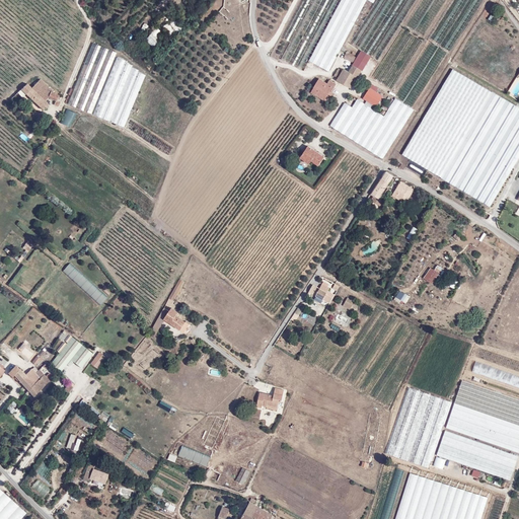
[(366,0),(368,0),(372,2),(373,0),(303,0),(300,7),(284,38),(290,41),(281,58),(303,70),(309,60),(328,70),(357,17),(366,0)]
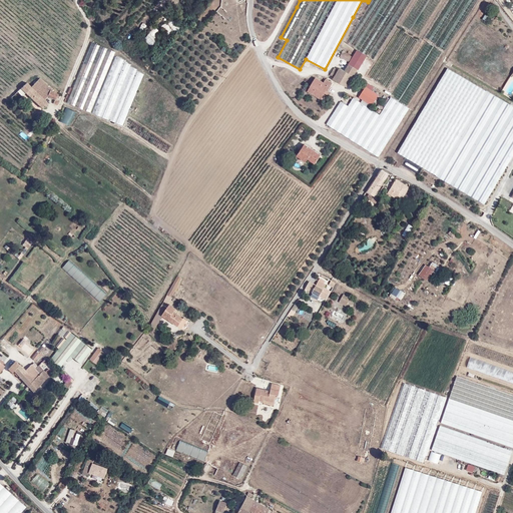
[(373,59),(410,0),(372,0),(345,42),(373,59)]
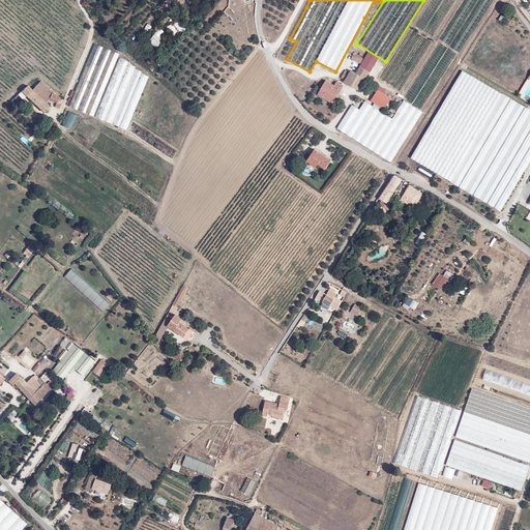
[(462,0),(438,39),(459,54),(493,0),(462,0)]
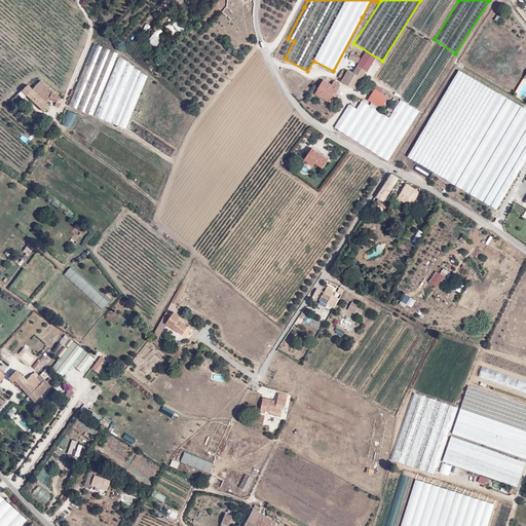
[(180,32),(185,28),(178,21),(173,26),(180,32)]
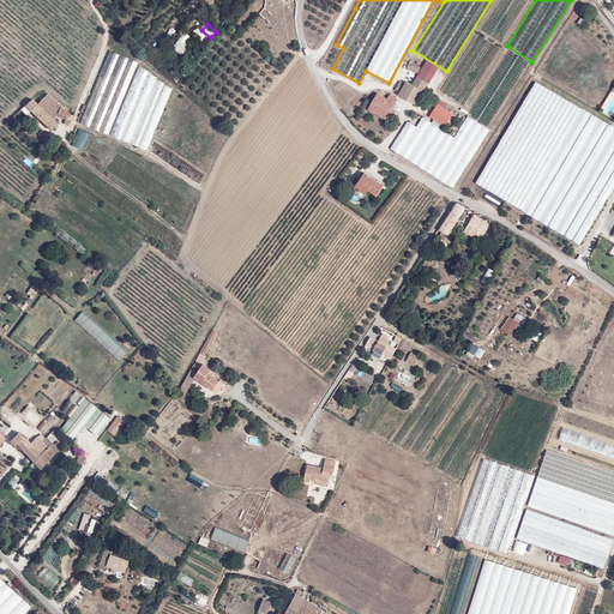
[(172,28),(167,35),(172,38),(176,31),(172,28)]
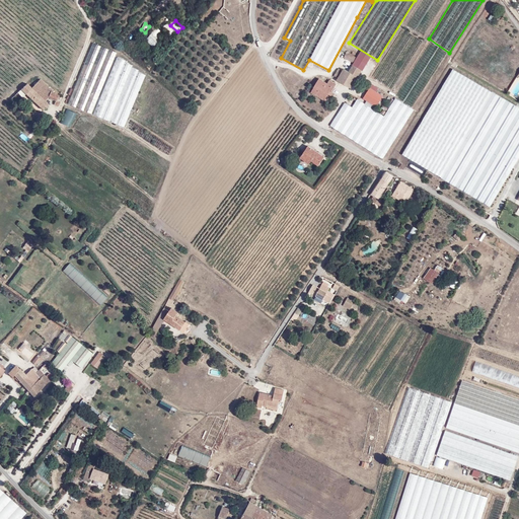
[(149,35),(157,44),(162,39),(157,34),(160,31),(157,27),(149,35)]
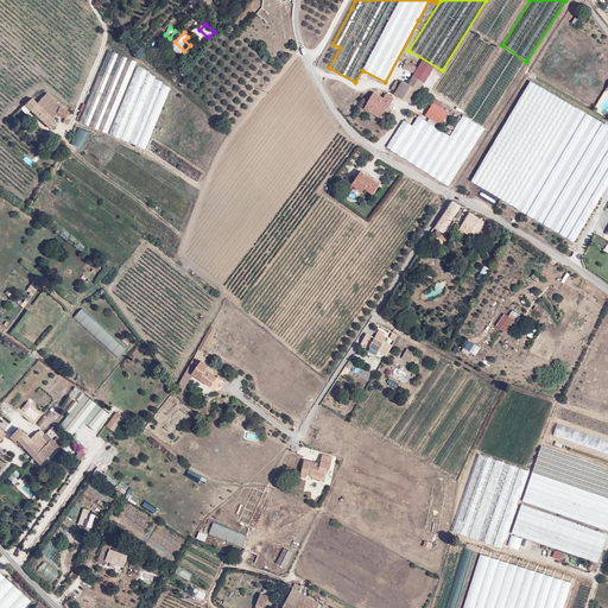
[(109,50),(81,121),(107,132),(137,61),(109,50)]
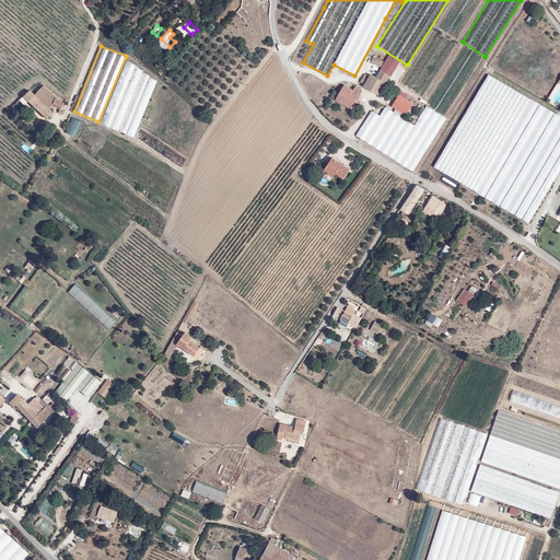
[(386,63),(374,57),(371,61),(382,68),(376,78),(371,74),(370,77),(364,73),(360,82),(363,84),(362,86),(380,96),(400,61),(391,56),(386,63)]
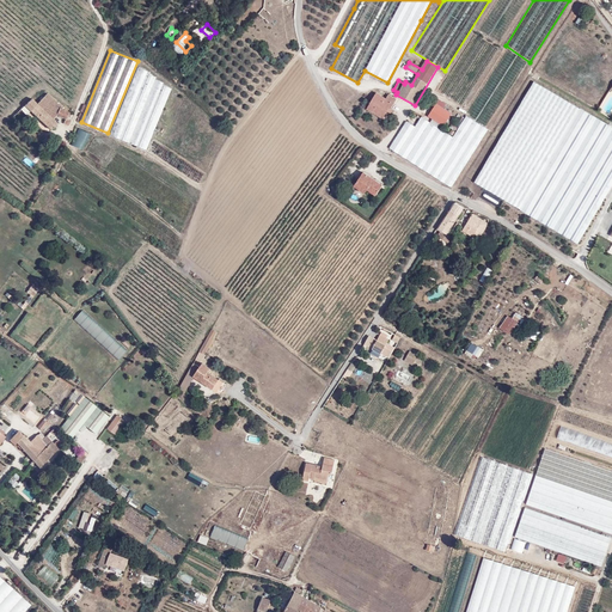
[(147,71),(139,67),(111,134),(145,148),(170,87),(161,84),(163,81),(155,79),(155,77),(147,73),(147,71)]
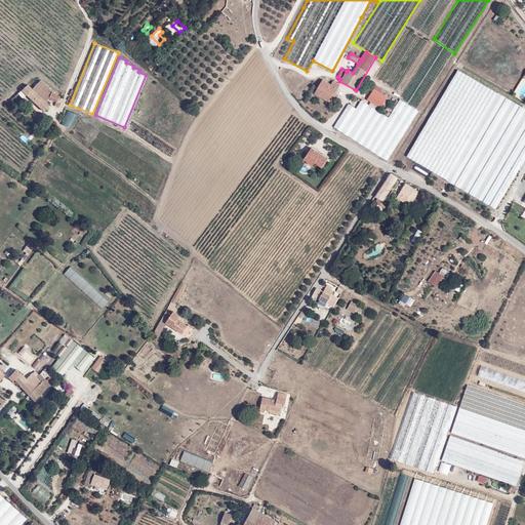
[(495,209),(524,158),(524,109),(458,70),(407,157),(495,209)]
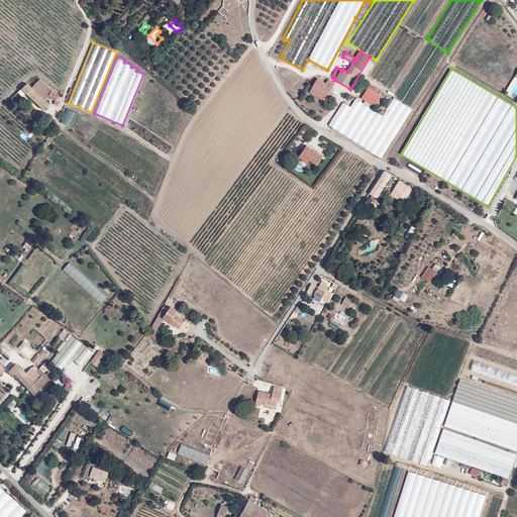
[(30,87),(26,83),(17,92),(21,96),(25,92),(42,108),(47,103),(44,100),(47,97),(55,100),(56,99),(58,94),(50,91),(52,89),(39,78),(30,87)]
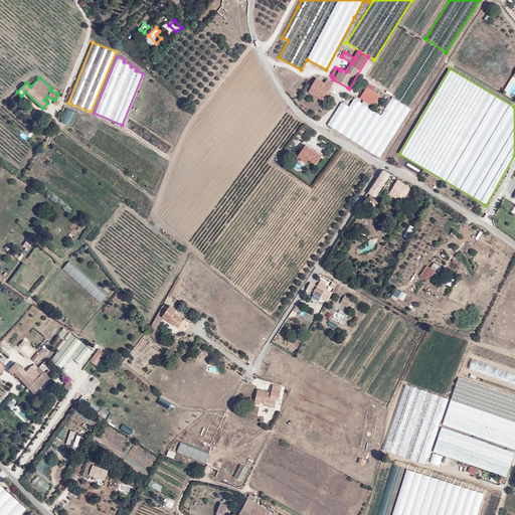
[(335,83),(327,79),(325,82),(317,77),(308,93),(323,102),(327,95),(330,96),(331,94),(329,93),(335,83)]
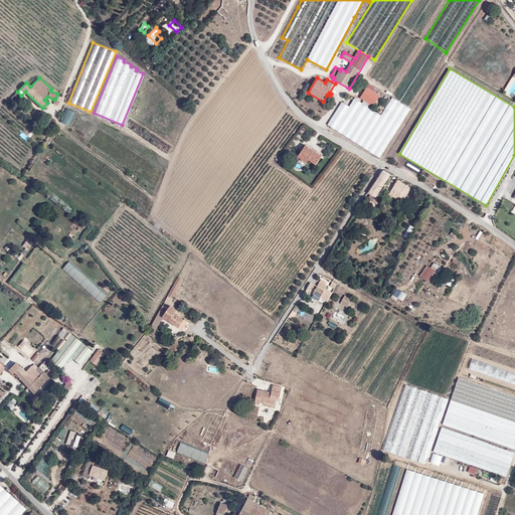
[(375,88),(368,83),(360,98),(374,107),(381,96),(373,91),(375,88)]
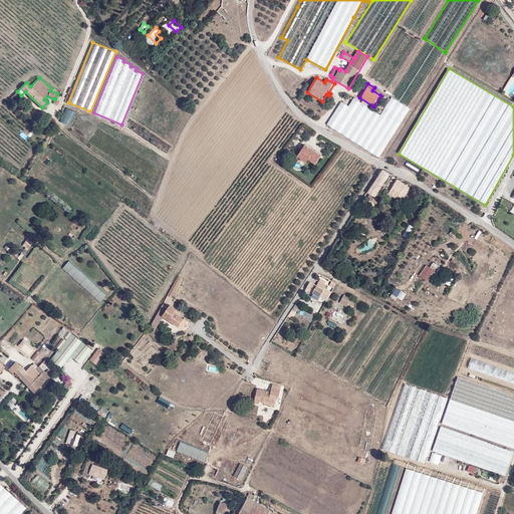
[(327,123),(372,153),(378,156),(410,108),(392,96),(379,114),(353,97),(348,105),(341,100),(327,123)]
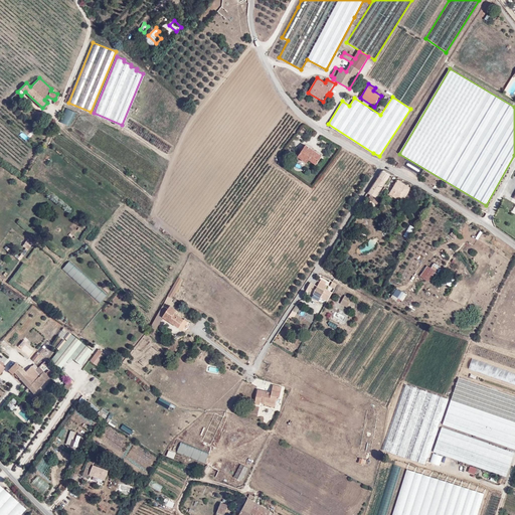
[(76,113),(66,108),(60,122),(70,127),(76,113)]
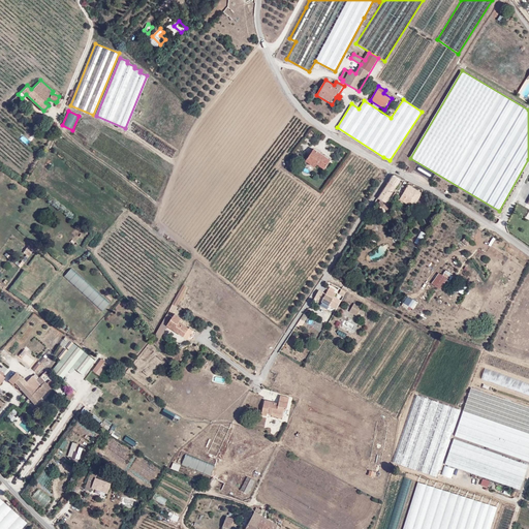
[(24,135),(20,139),(25,145),(29,142),(24,135)]
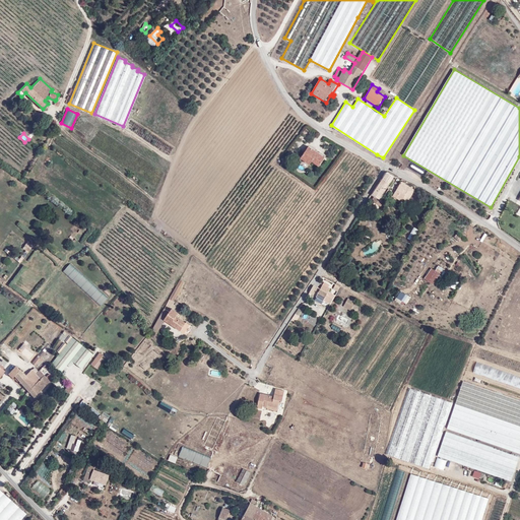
[(325,156),(310,145),(303,154),(312,160),(319,166),(325,156)]
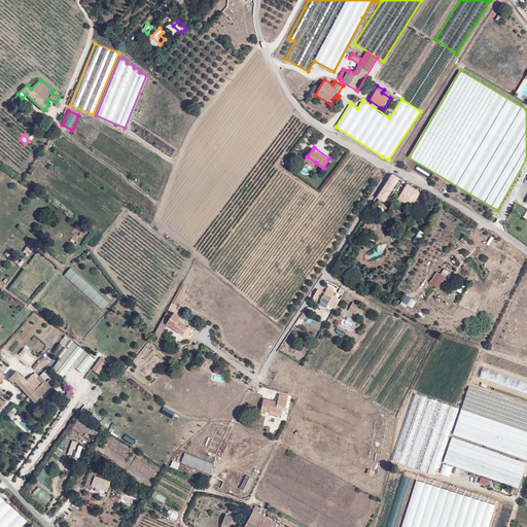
[(314,166),(316,163),(307,156),(305,160),(314,166)]
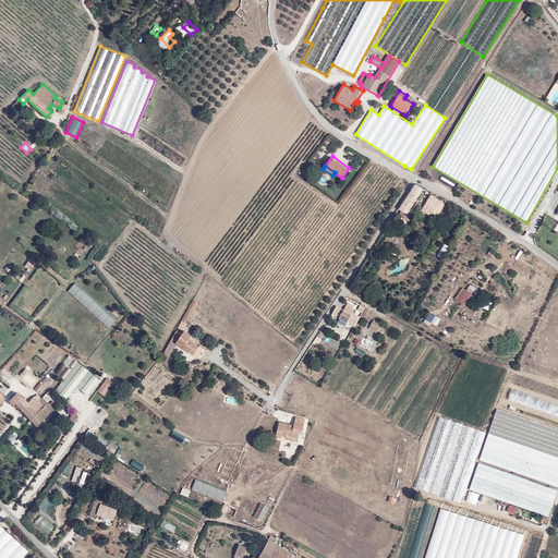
[(414,185),(399,210),(402,211),(400,215),(401,216),(400,217),(408,221),(410,218),(405,216),(422,190),(414,185)]
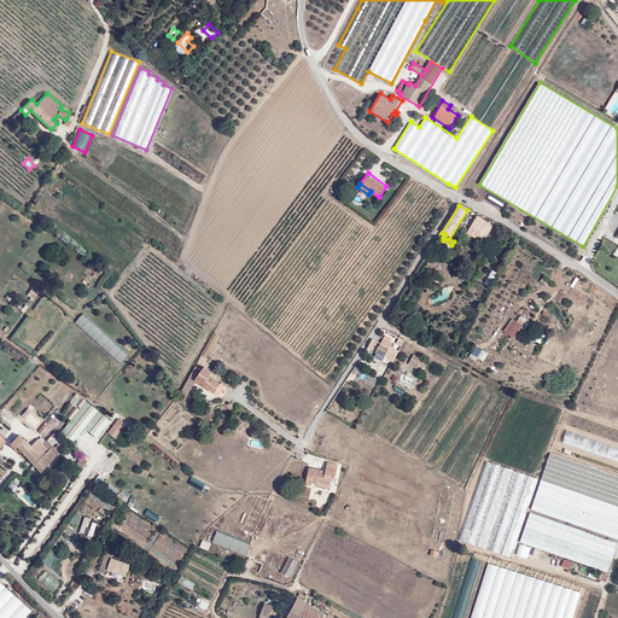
[(491,225),(477,216),(467,233),(482,240),(491,225)]
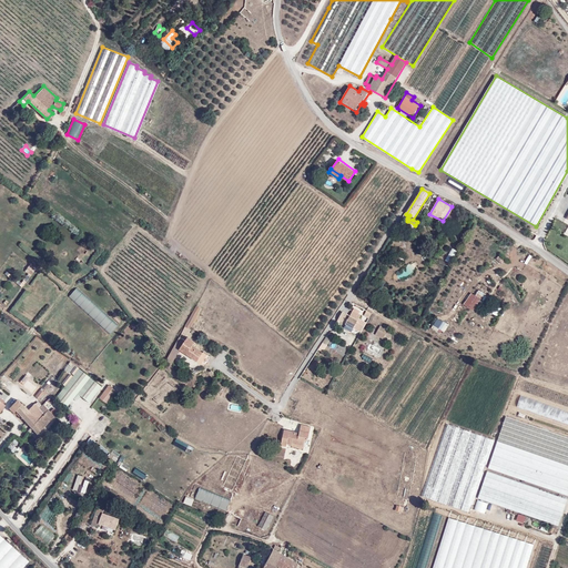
[(16,259),(12,263),(21,270),(24,265),(16,259)]
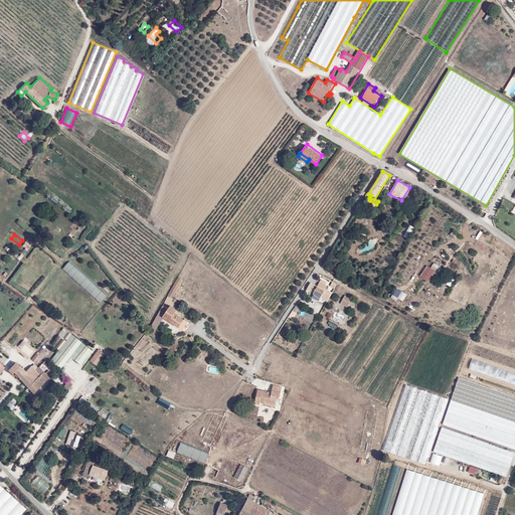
[(22,245),(28,250),(32,244),(27,239),(22,245)]
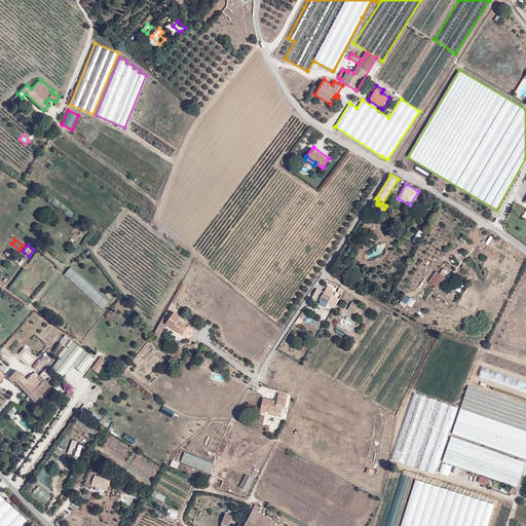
[(71,266),(64,274),(102,308),(110,300),(71,266)]
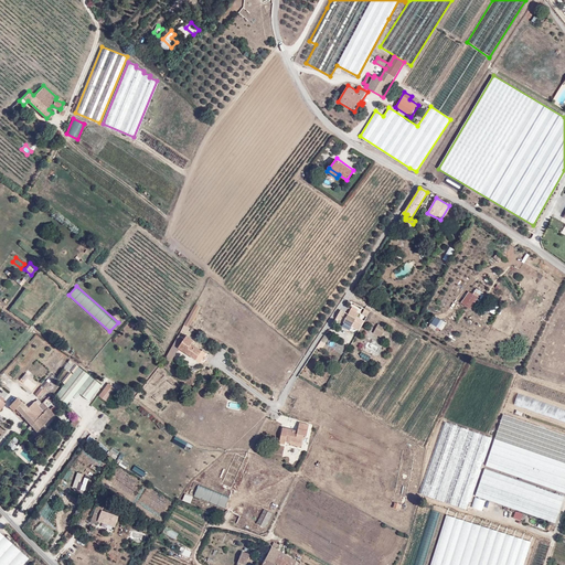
[(486,292),(476,287),(472,294),(470,291),(462,304),(470,308),(475,299),(480,302),(486,292)]
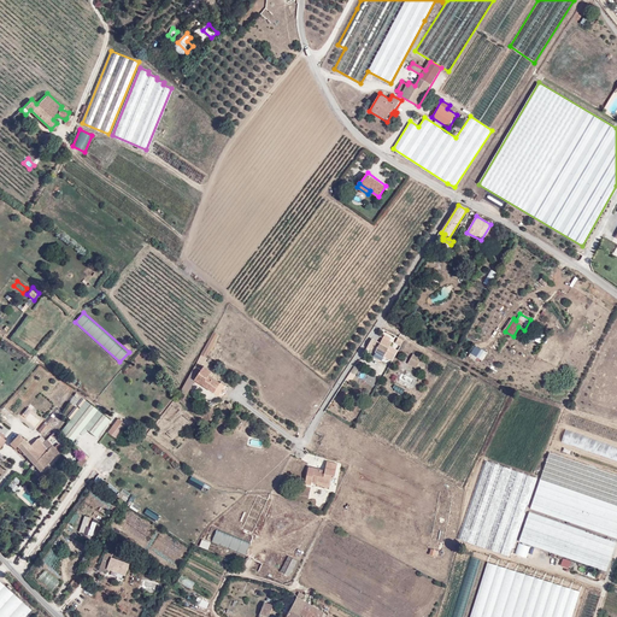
[(221,335),(213,331),(203,353),(209,357),(221,335)]
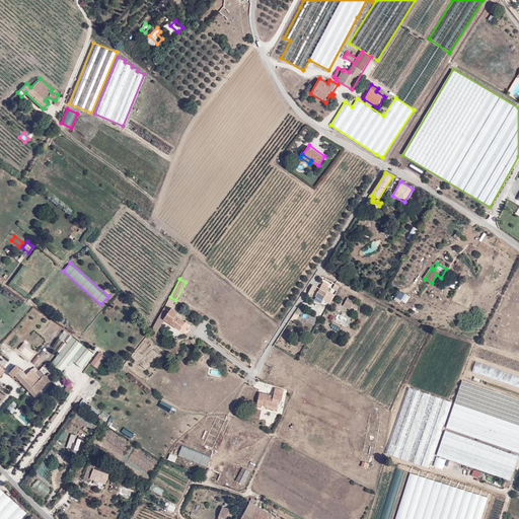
[(99,280),(96,284),(101,289),(105,285),(99,280)]
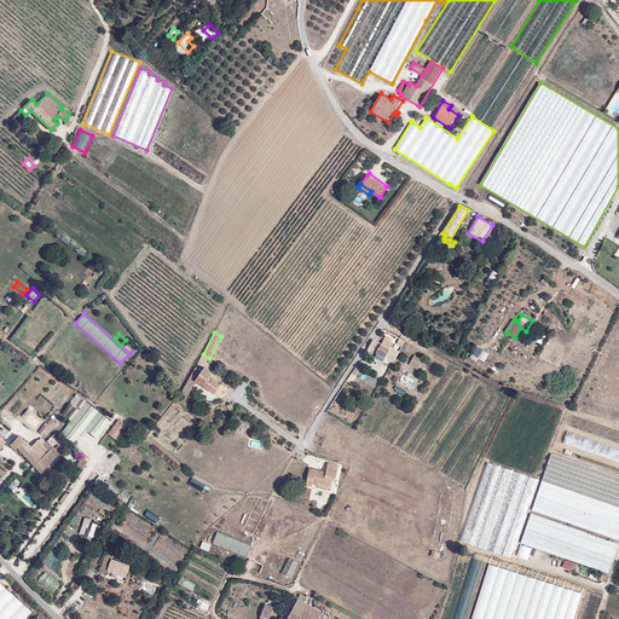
[(382,343),(374,340),(369,350),(377,353),(375,358),(386,364),(397,341),(386,335),(382,343)]
